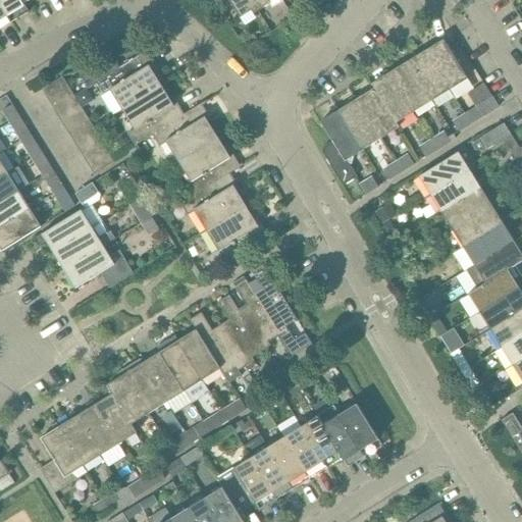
[(0,0),(0,3),(11,22),(12,22),(8,15),(13,12),(17,18),(29,11),(24,5),(24,4),(21,0),(0,0)]
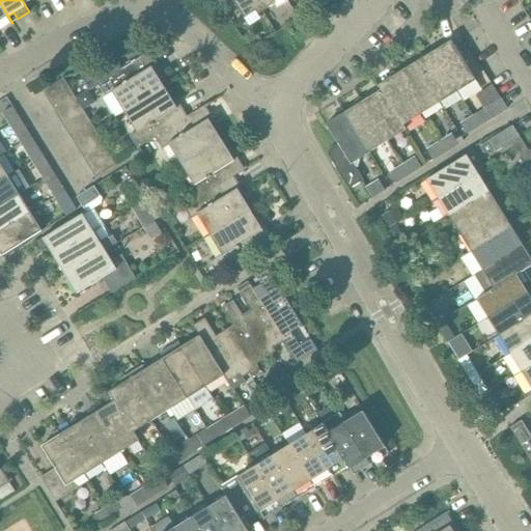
[(232,0),(244,18),(255,10),(257,14),(266,8),(260,0),(218,0),(222,6),(232,0)]
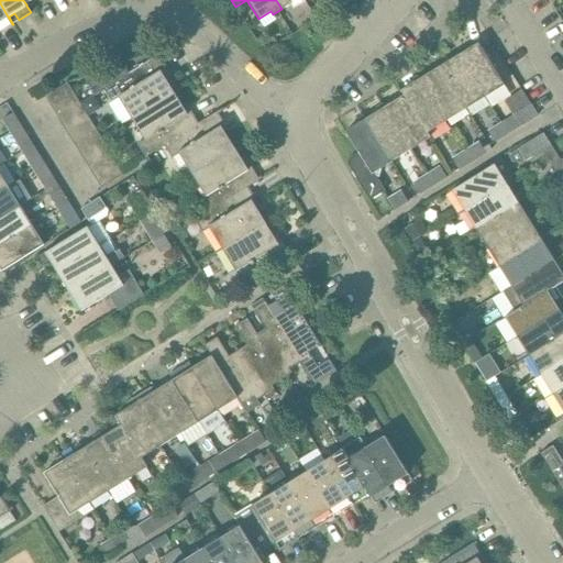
[(276,0),(282,9),(290,3),(294,9),(306,1),(304,0),(276,0)]
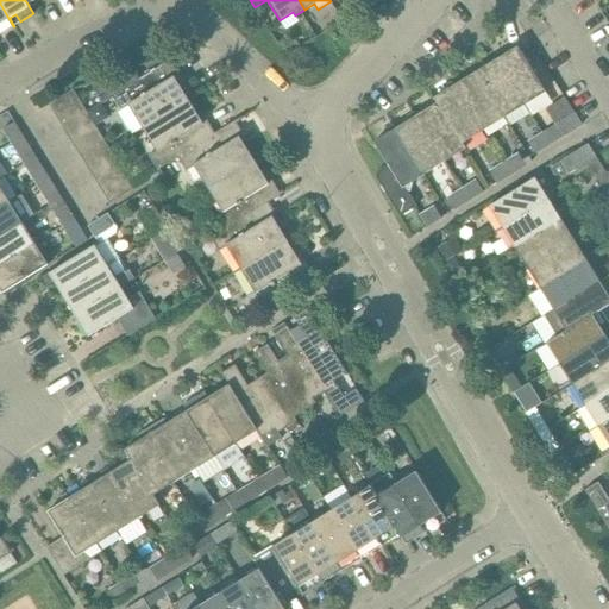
[(0,35),(13,26),(0,4),(0,35)]
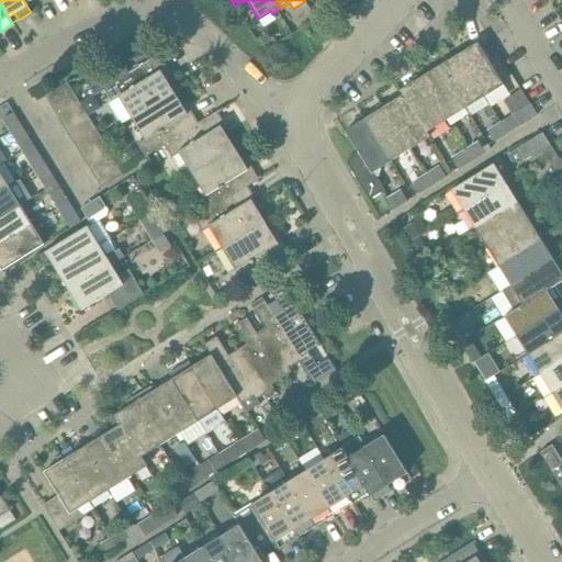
[(479,43),(459,55),(484,97),(505,85),(479,43)]
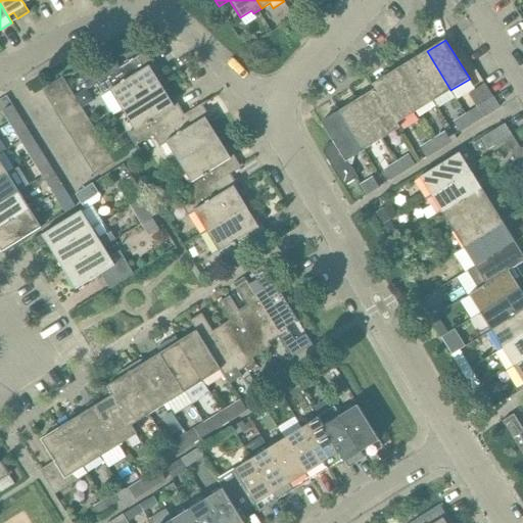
[(95,68),(81,77),(82,78),(84,77),(90,88),(94,86),(97,84),(103,95),(101,96),(112,116),(124,109),(161,86),(153,73),(157,70),(146,53),(149,52),(148,50),(124,65),(121,59),(95,68)]
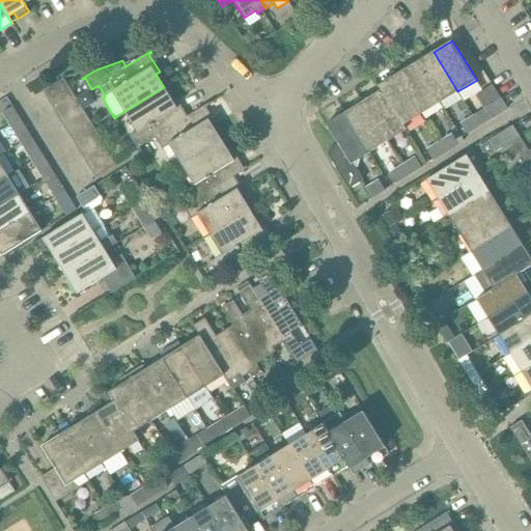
[(440,103),(457,91),(434,52),(415,63),(440,103)]
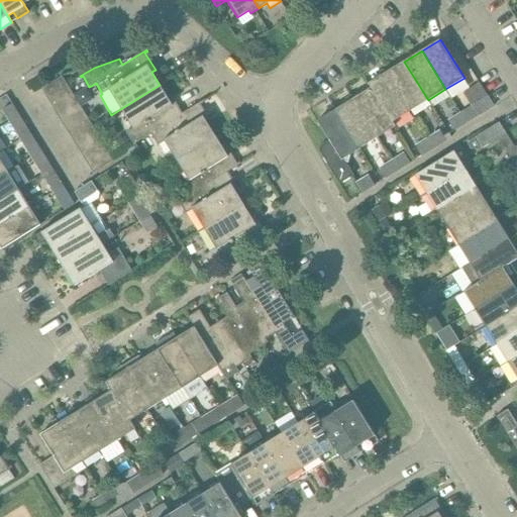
[(410,111),(428,100),(404,62),(387,73),(410,111)]
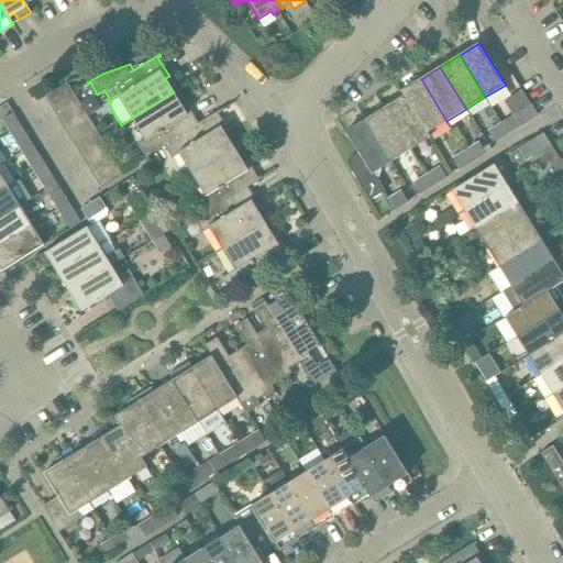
[(428,132),(446,121),(421,79),(401,91),(404,96),(404,95),(428,132)]
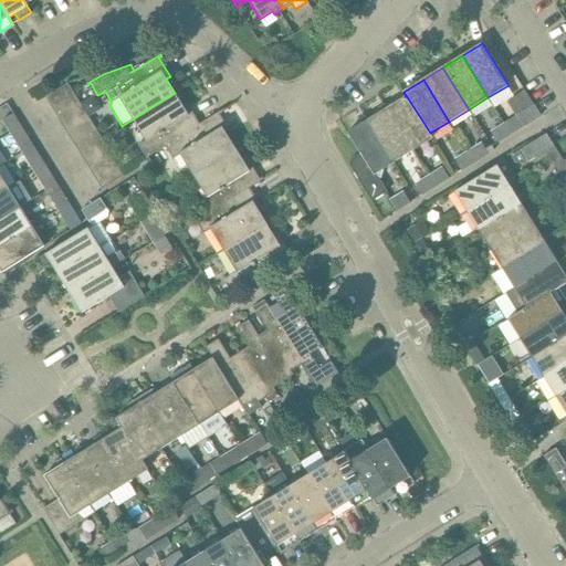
[(70,82),(45,96),(53,108),(77,93),(70,82)]
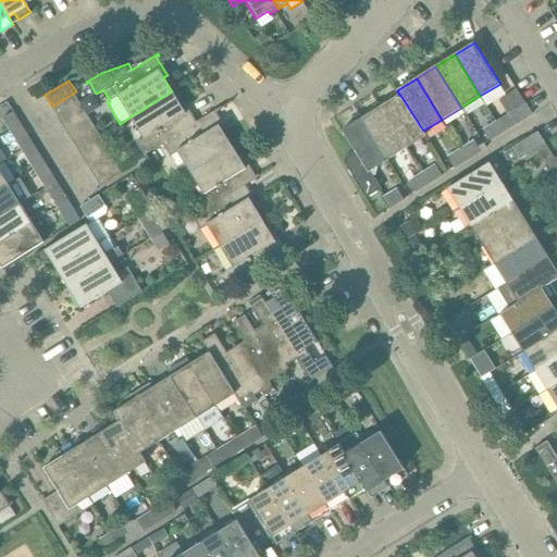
[(83,103),(76,91),(52,107),(59,118),(83,103)]
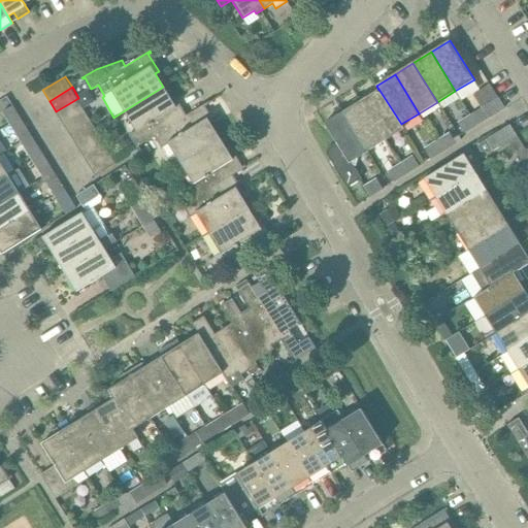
[(163,87),(125,110),(136,130),(129,135),(135,145),(133,147),(134,149),(138,146),(153,137),(152,137),(186,116),(175,98),(171,100),(163,87)]
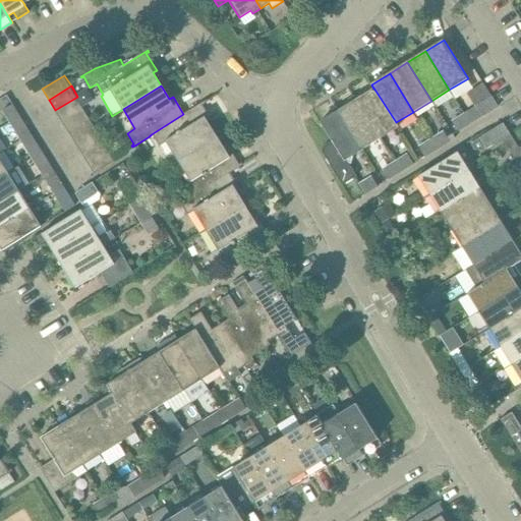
[(373,88),(373,89),(356,100),(380,137),(399,126),(396,122),(373,88)]
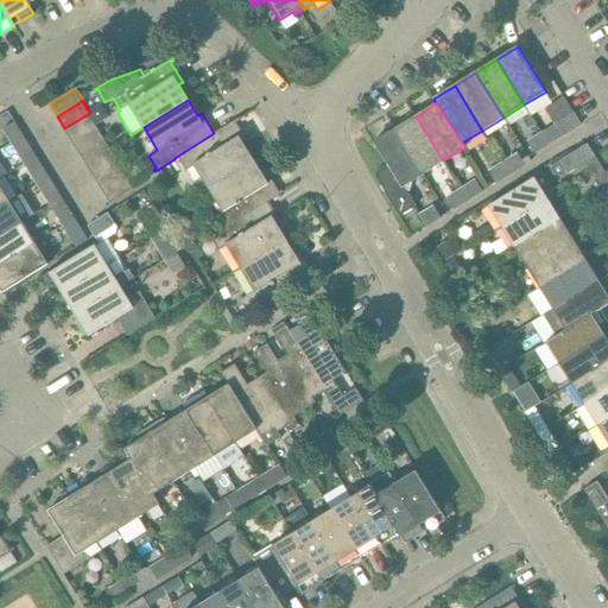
[(423,173),(443,160),(416,116),(412,112),(406,115),(409,120),(394,128),(423,173)]
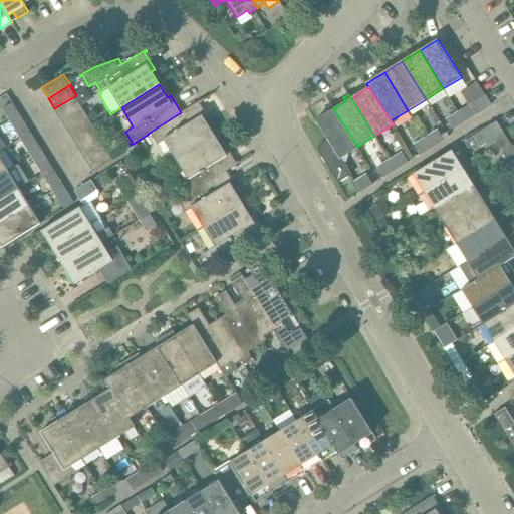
[(76,95),(54,108),(60,119),(82,105),(76,95)]
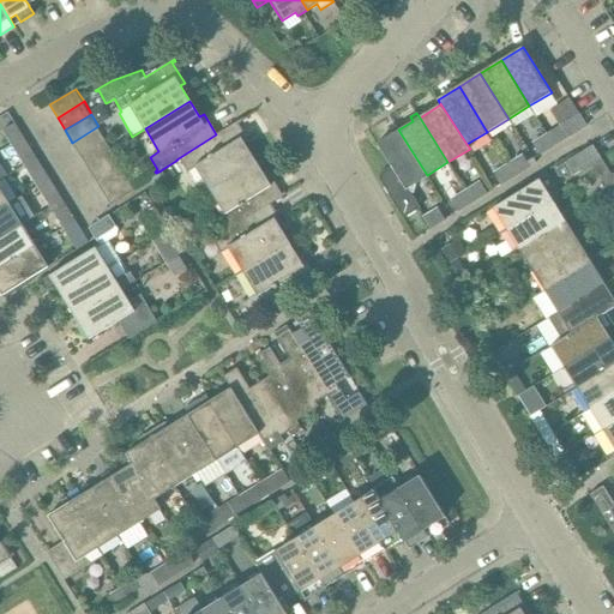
[(554,145),(582,128),(587,125),(579,114),(547,133),(554,145)]
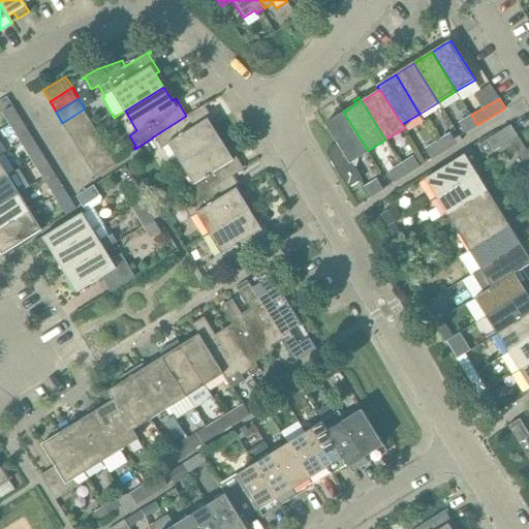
[(167,144),(180,164),(220,139),(212,126),(215,124),(205,106),(208,104),(207,103),(186,116),(152,137),(153,137),(159,149),(167,144)]
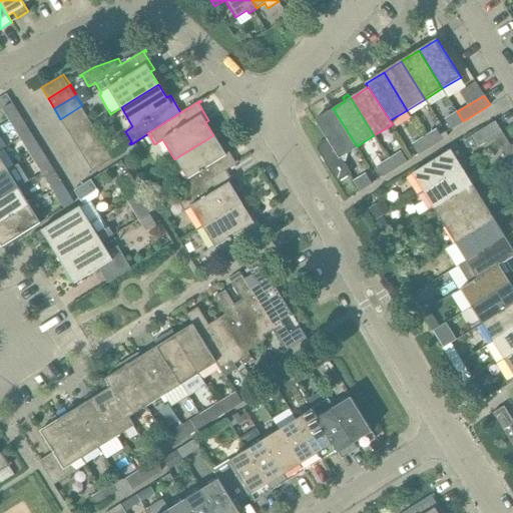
[(10,120),(20,114),(12,102),(3,108),(10,120)]
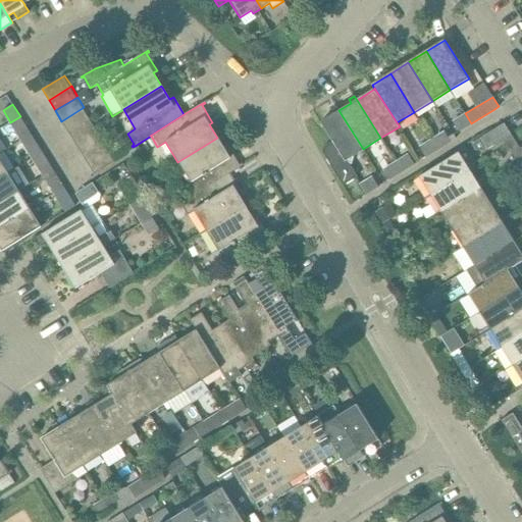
[(363,149),(338,110),(336,106),(330,110),(333,114),(320,121),(332,141),(324,146),(323,147),(322,148),(322,149),(322,150),(322,151),(322,152),(323,153),(344,186),(358,176),(347,159),(363,149)]
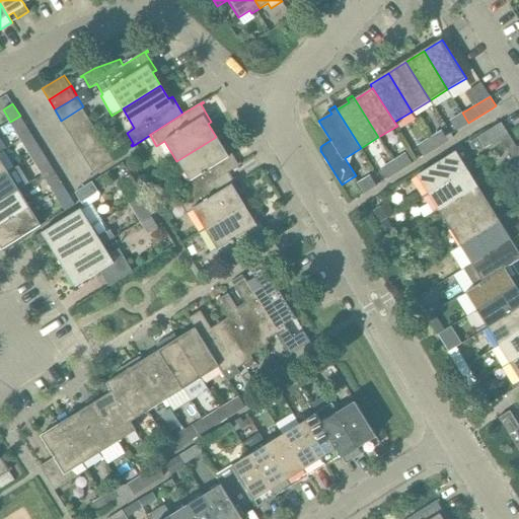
[(90,117),(83,106),(61,121),(68,131),(90,117)]
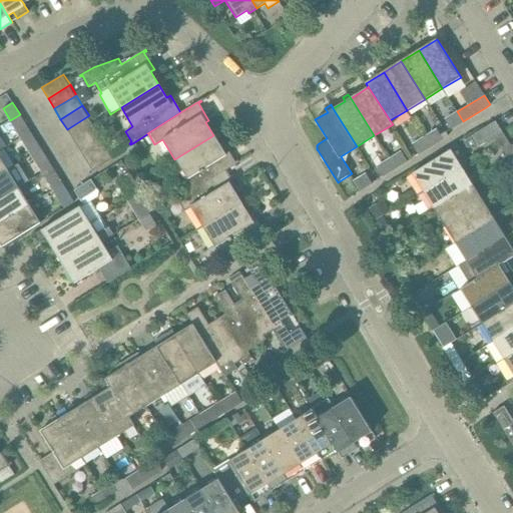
[(451,129),(463,121),(457,111),(445,119),(451,129)]
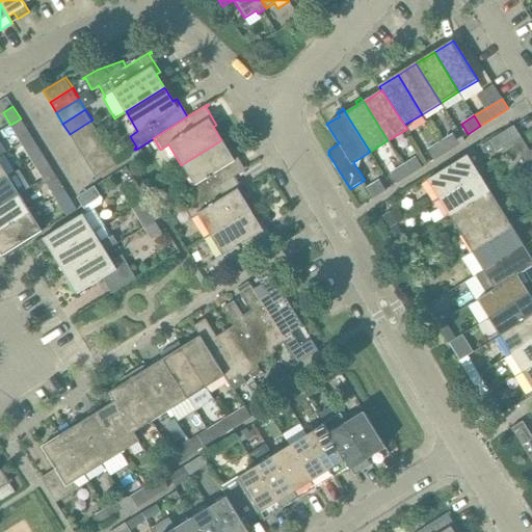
[(18,137),(28,131),(21,118),(10,125),(18,137)]
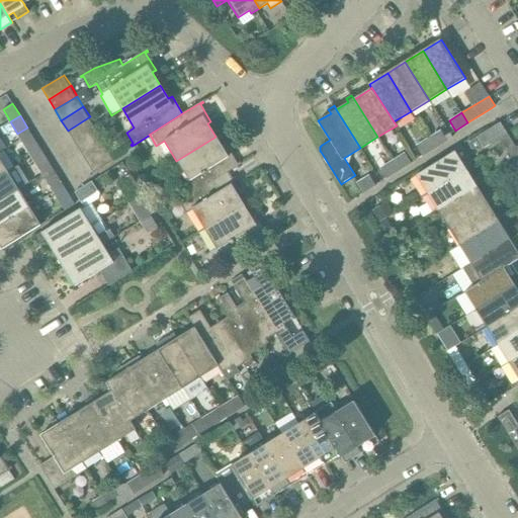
[(96,126),(90,116),(68,131),(74,141),(96,126)]
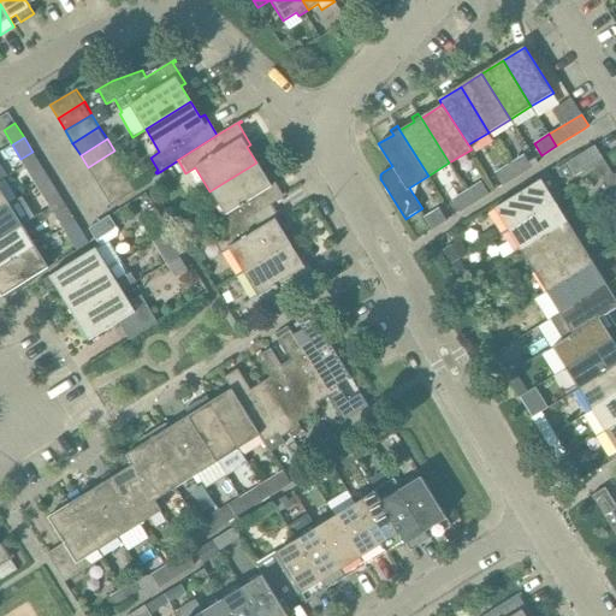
[(603,159),(594,144),(556,169),(561,176),(570,178),(603,159)]
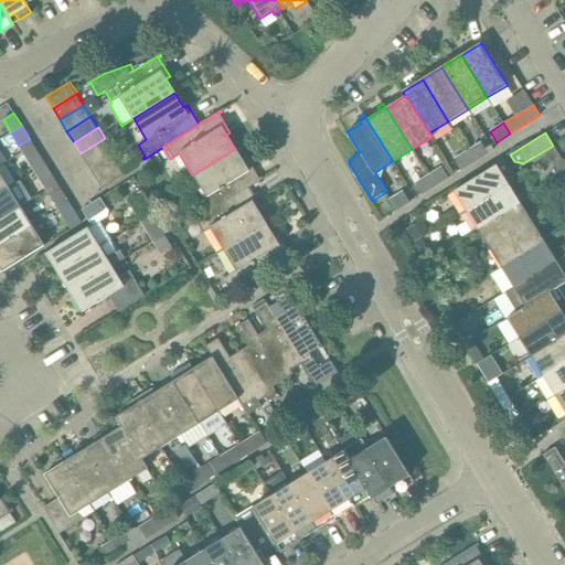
[(105,138),(81,153),(87,164),(112,150),(105,138)]
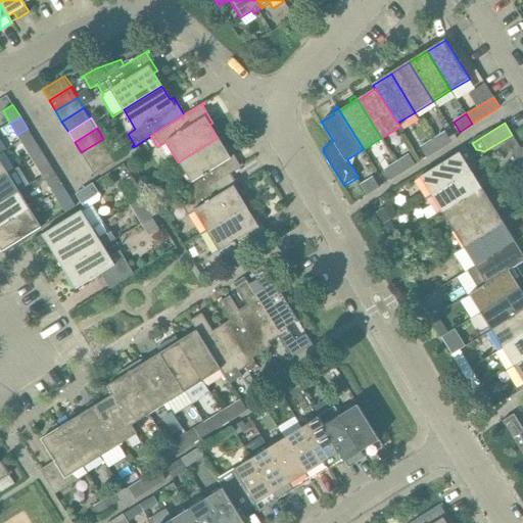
[(438,149),(450,142),(444,132),(432,139),(438,149)]
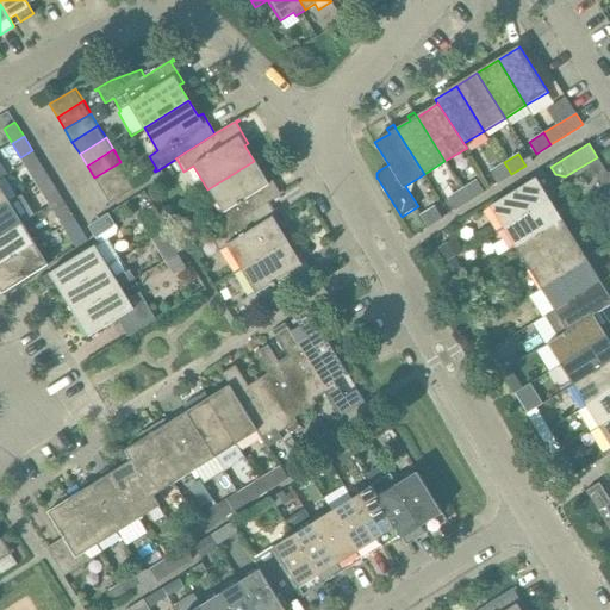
[(254,161),(207,190),(222,212),(212,218),(221,230),(221,231),(268,201),(268,203),(284,193),(282,191),(280,193),(267,173),(263,176),(254,161)]
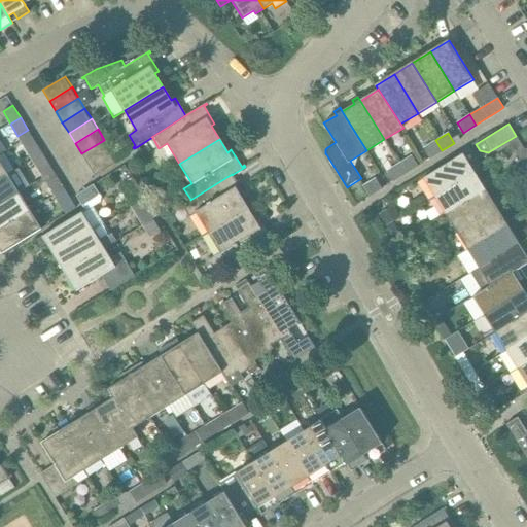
[(111,150),(104,140),(81,153),(89,164),(111,150)]
